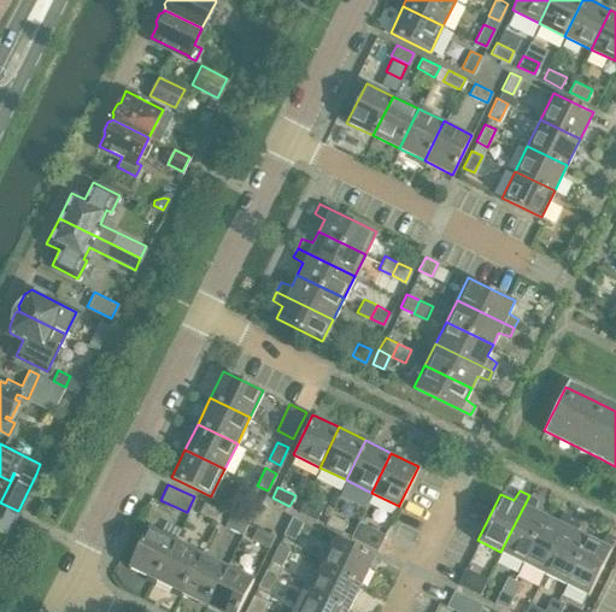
[(254,517),(263,500),(252,494),(244,511),(254,517)]
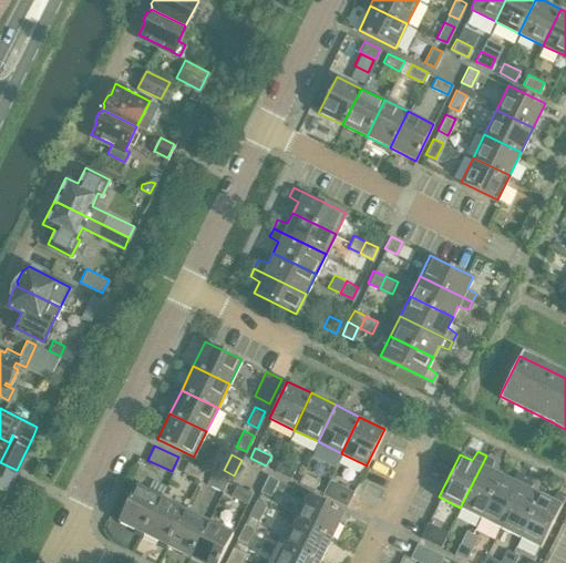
[(480,517),(501,474),(490,469),(493,459),(486,456),(460,508),(480,517)]
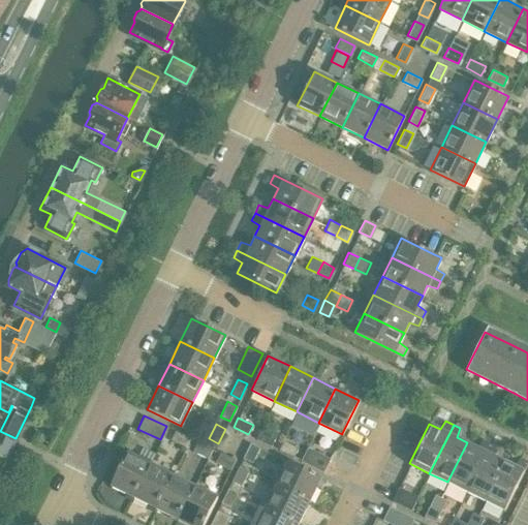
[(271,444),(276,435),(260,428),(256,437),(271,444)]
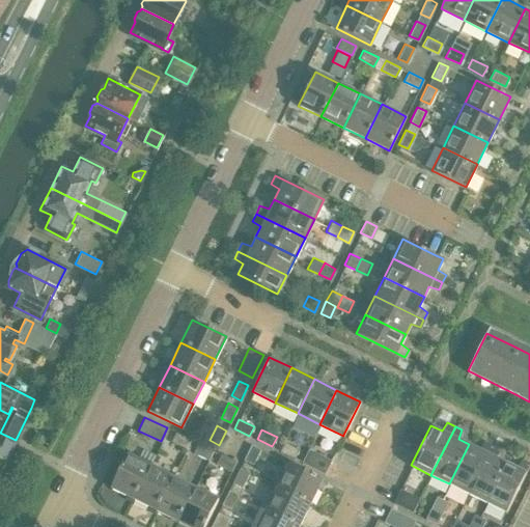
[(186,448),(190,439),(175,432),(170,441),(186,448)]
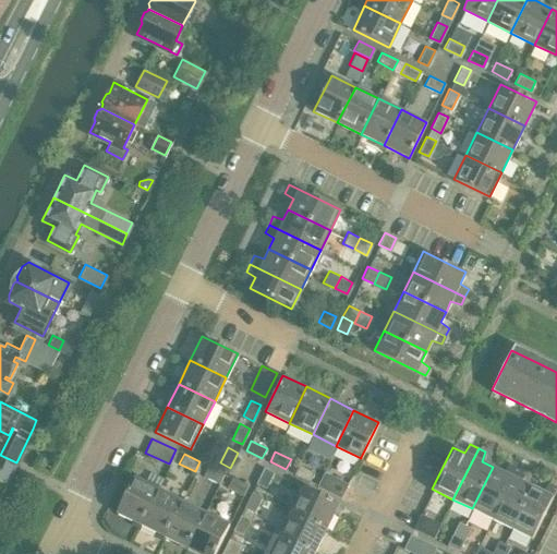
[(492,518),(517,467),(509,462),(504,471),(493,467),(472,508),(492,518)]
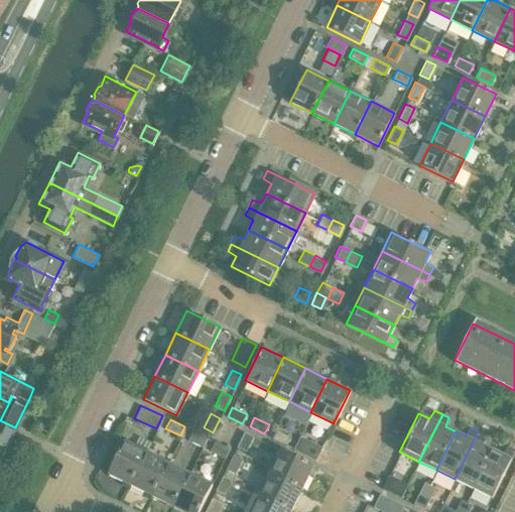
[(286,444),(290,435),(276,428),(271,437),(286,444)]
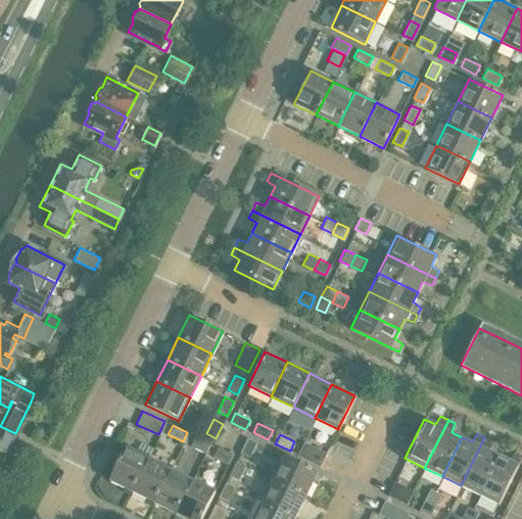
[(204,452),(208,442),(194,435),(190,444),(204,452)]
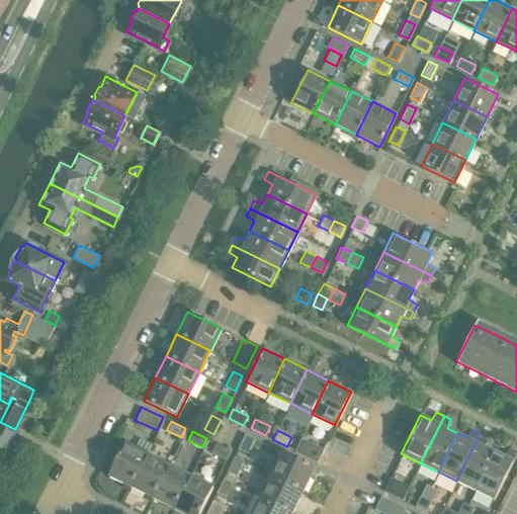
[(247,452),(254,437),(245,433),(238,447),(247,452)]
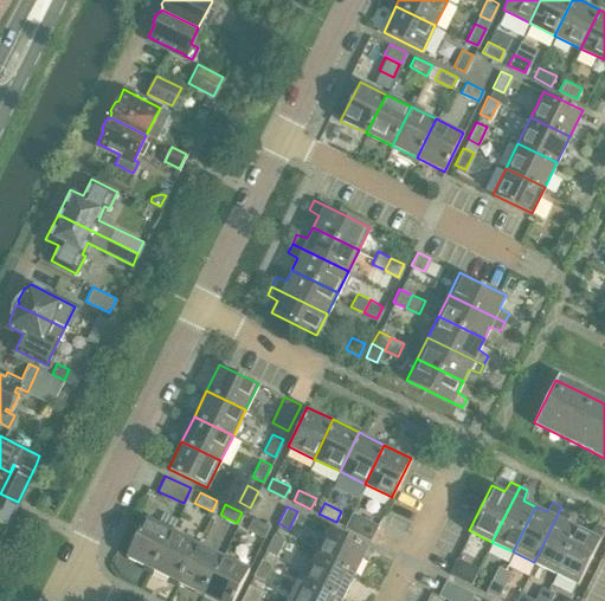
[(555,573),(578,527),(566,522),(570,511),(561,506),(534,562),(555,573)]
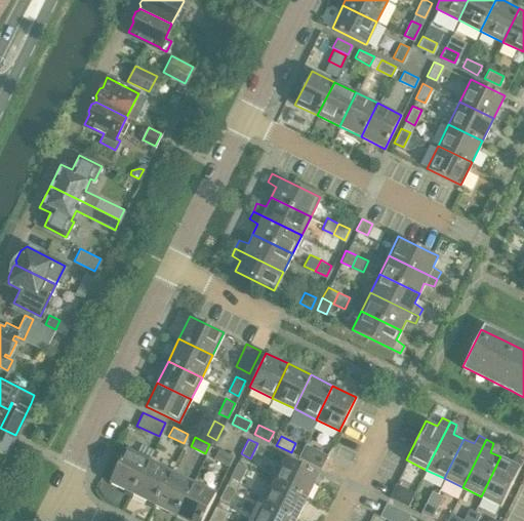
[(321,467),(326,457),(327,453),(305,442),(298,455),(321,467)]
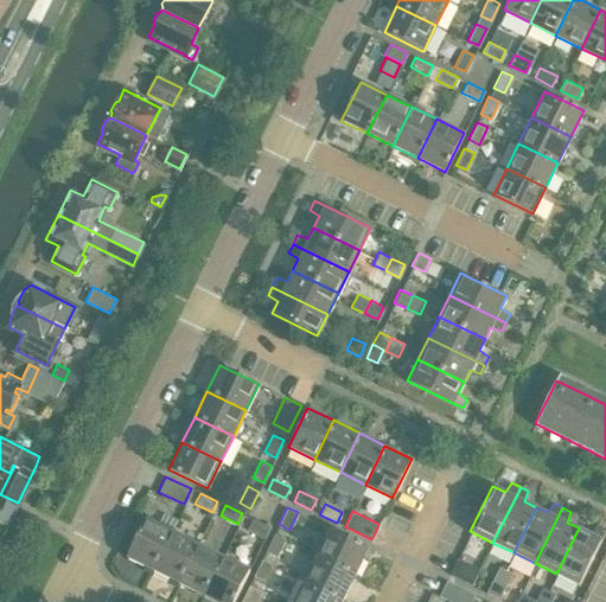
[(129,523),(116,549),(117,550),(127,555),(126,557),(152,570),(171,531),(145,518),(140,527),(131,523),(129,523)]
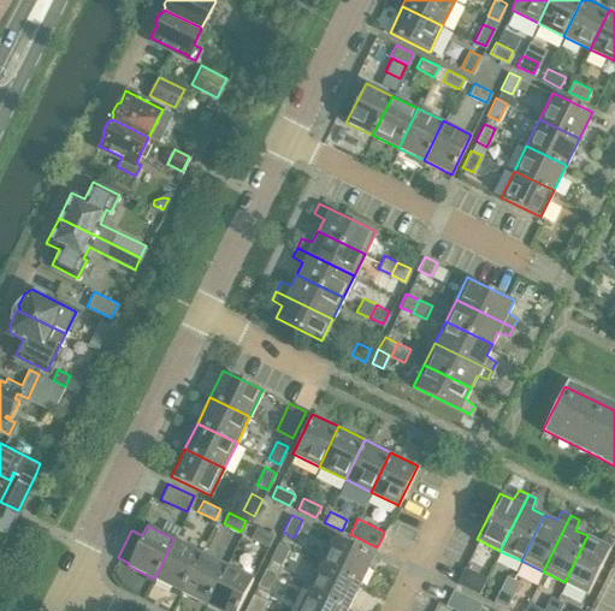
[(267,545),(272,534),(255,526),(250,537),(267,545)]
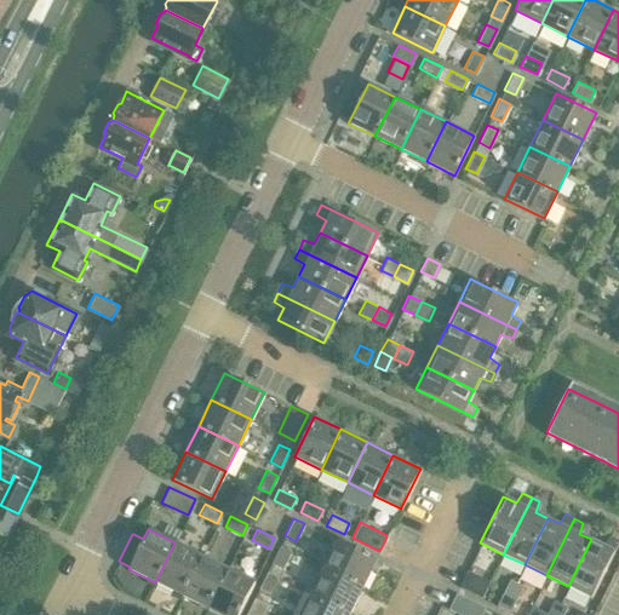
[(590,597),(618,540),(609,535),(602,545),(591,539),(568,586),(590,597)]
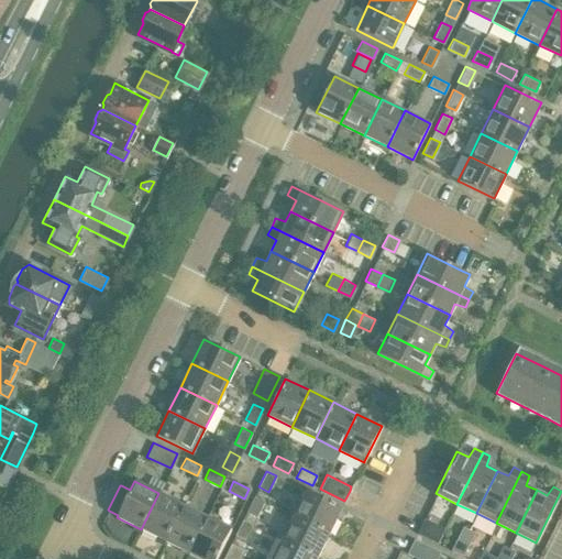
[(330,532),(338,516),(342,507),(306,490),(294,514),(330,532)]
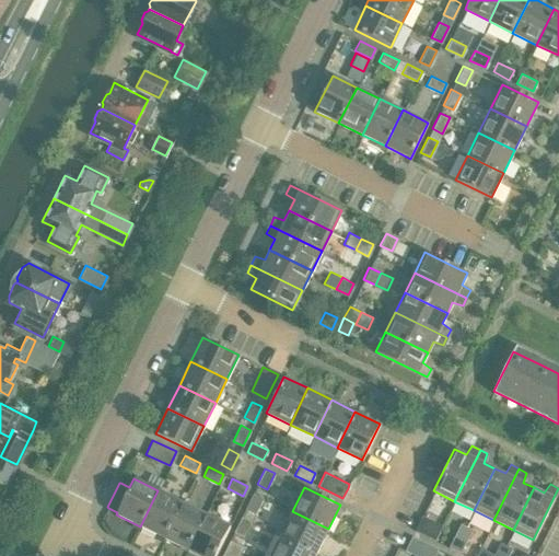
[(158,490),(140,526),(164,539),(182,502),(158,490)]
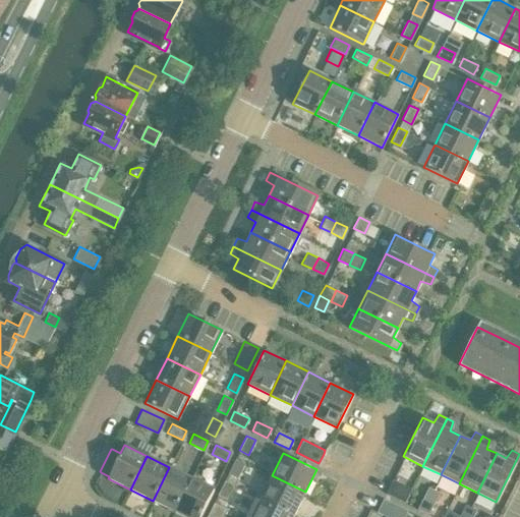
[(237,477),(244,462),(235,458),(228,472),(237,477)]
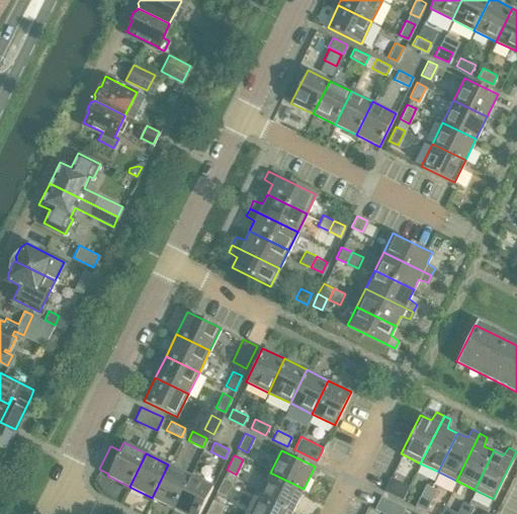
[(168,464),(152,498),(173,508),(189,475),(168,464)]
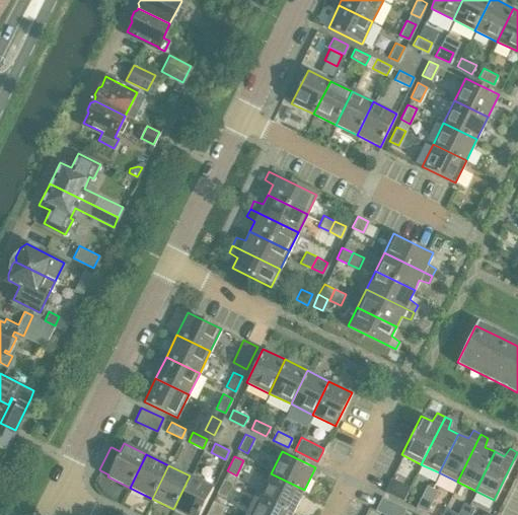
[(293,512),(304,490),(271,473),(260,496),(293,512)]
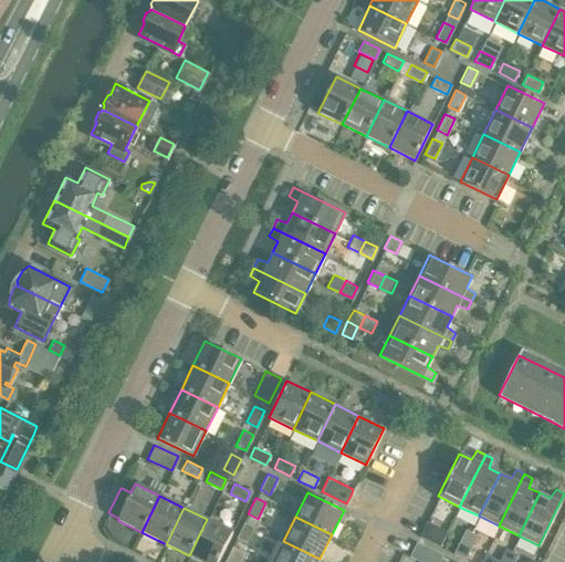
[(207,519),(189,555),(202,561),(216,561),(231,531),(207,519)]
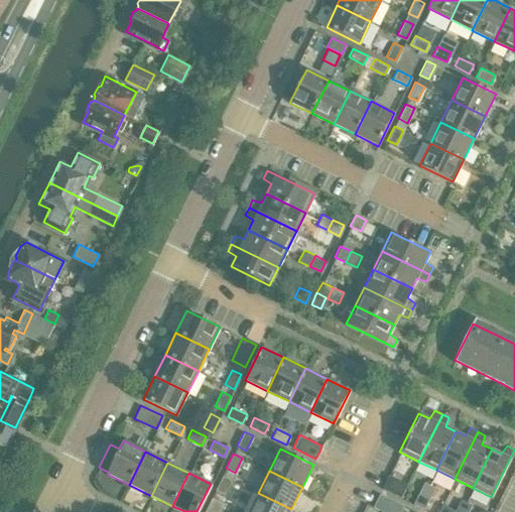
[(224,494),(231,480),(223,475),(215,490),(224,494)]
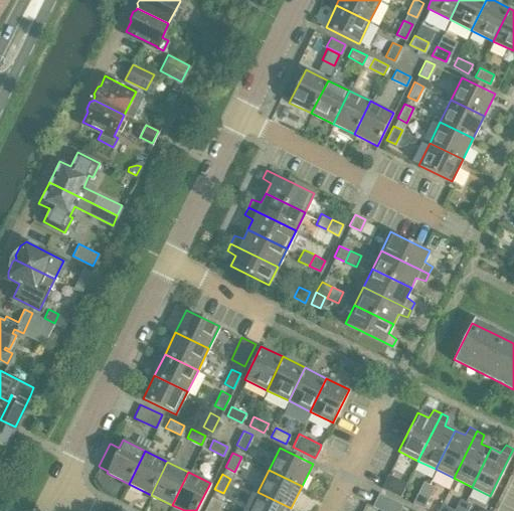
[(399,496),(406,483),(388,474),(381,487),(399,496)]
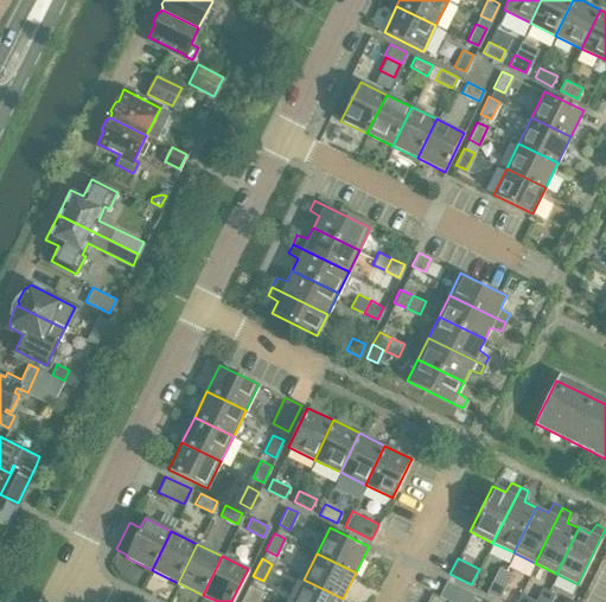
[(505,584),(511,572),(499,565),(493,577),(505,584)]
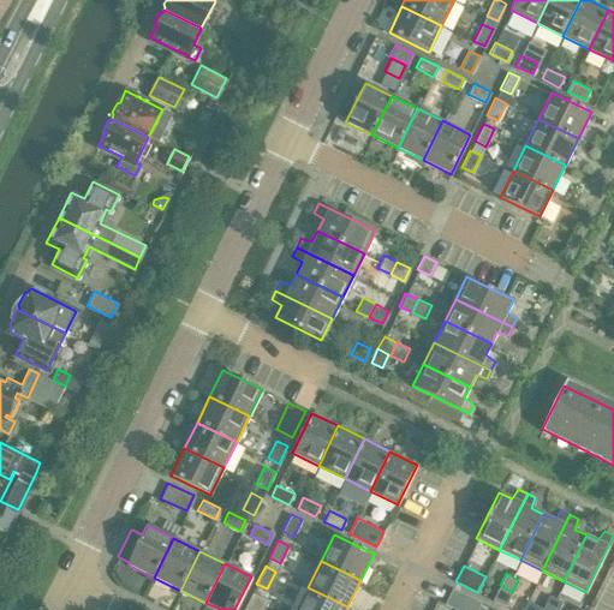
[(506,605),(512,592),(500,585),(493,599),(506,605)]
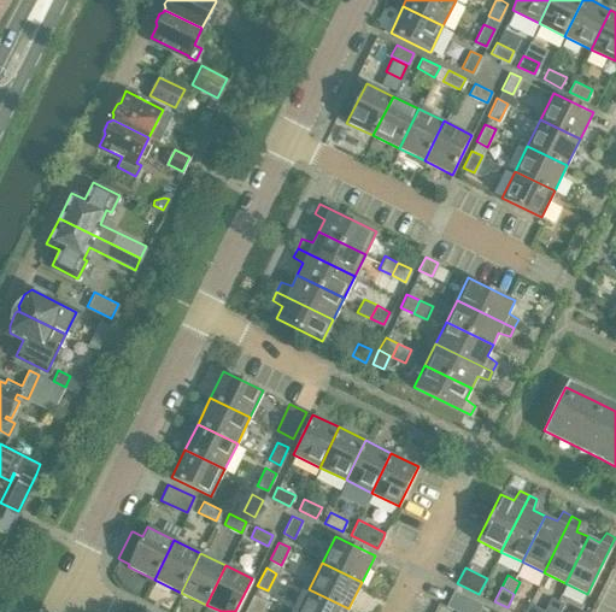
[(468,611),(477,611),(484,602),(455,588),(446,605),(462,611),(463,610),(468,611)]
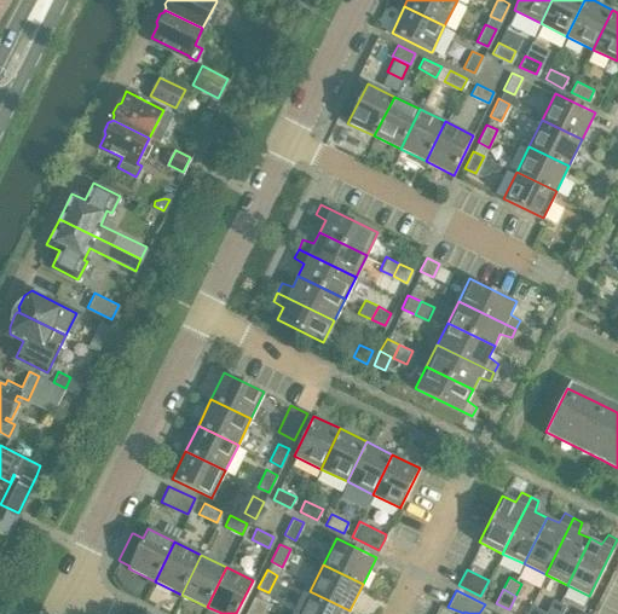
[(347,613),(350,610),(310,591),(298,613),(347,613)]
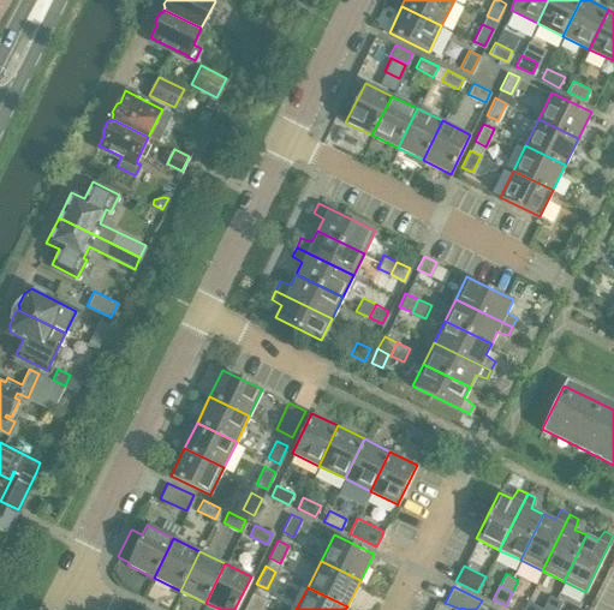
[(262,609),(268,599),(252,592),(243,609),(262,609)]
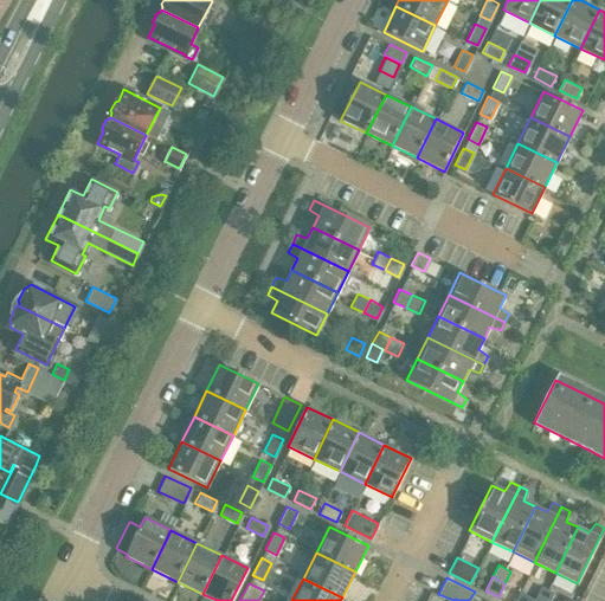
[(540,600),(548,600),(553,592),(541,586),(534,598),(540,600)]
